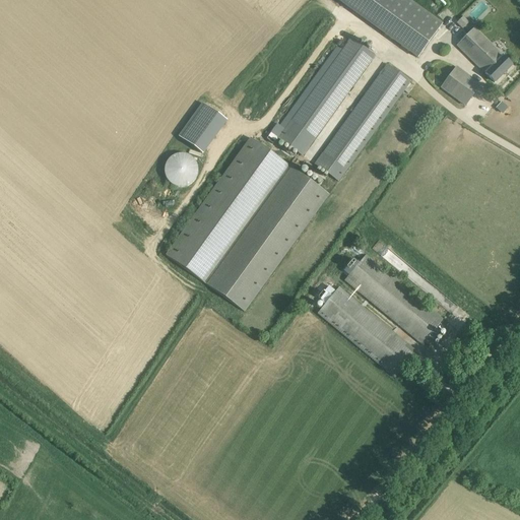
[(442,23),(408,0),(335,0),(417,58),(442,23)]
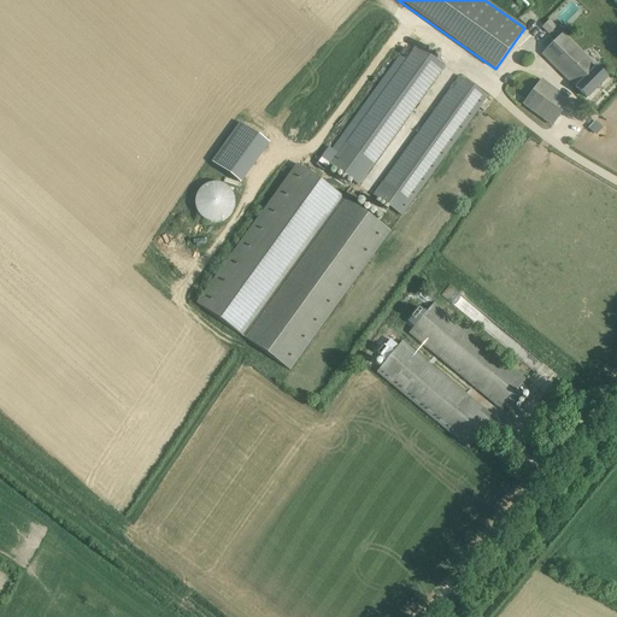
[(548,34),(556,27),(548,19),(541,27),(548,34)]
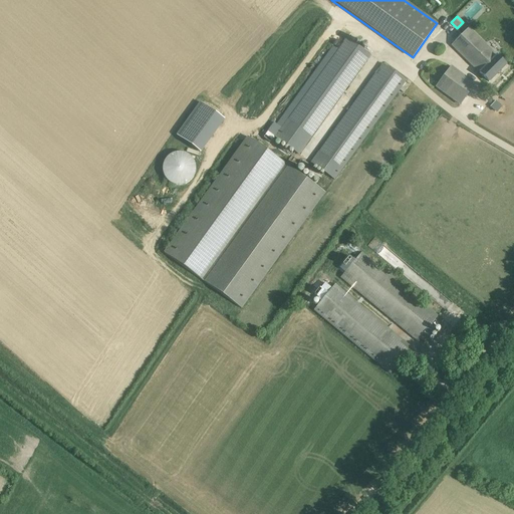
[(469,28),(453,45),(480,72),(489,82),(506,65),(497,56),(496,56),(469,28)]
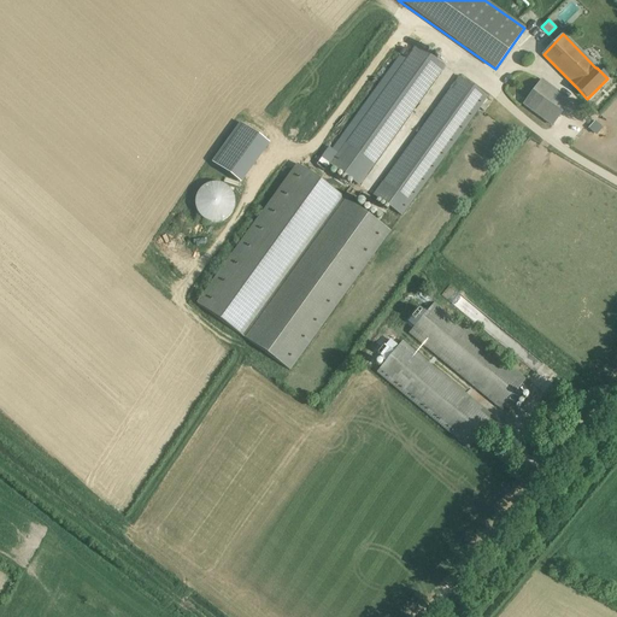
[(358,184),(444,66),(416,46),(330,165),(358,184)]
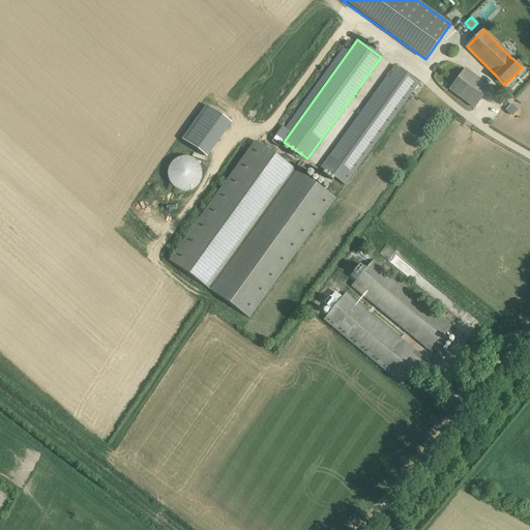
[(419,83),(394,64),(320,169),(344,185),(419,83)]
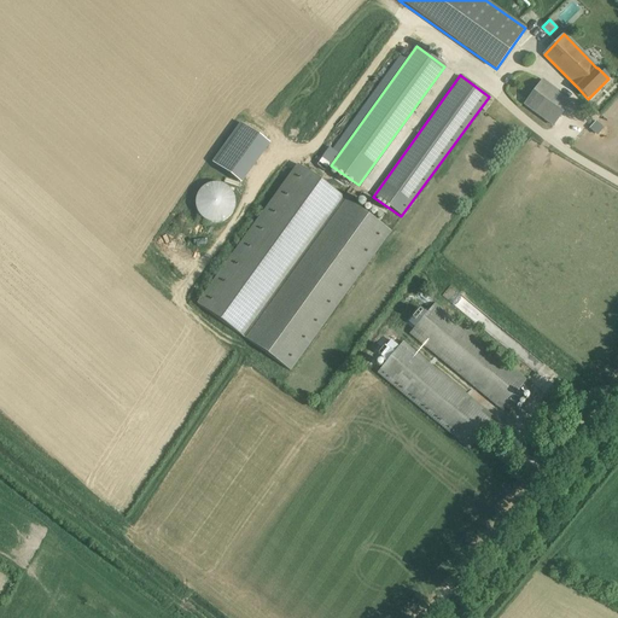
[(571,101),(561,94),(542,81),(525,104),(544,117),(554,124),(571,101)]
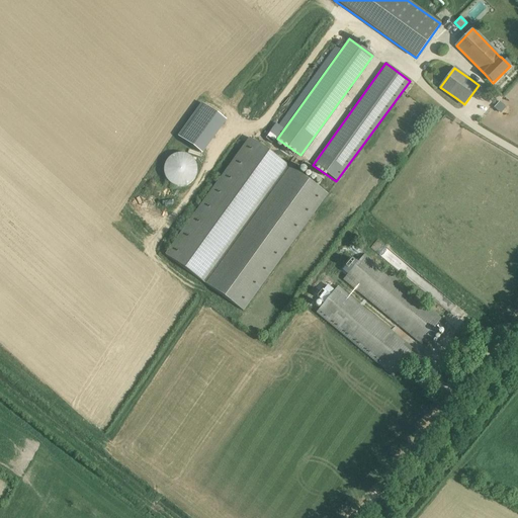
[(327,194),(249,138),(165,254),(243,311),(327,194)]
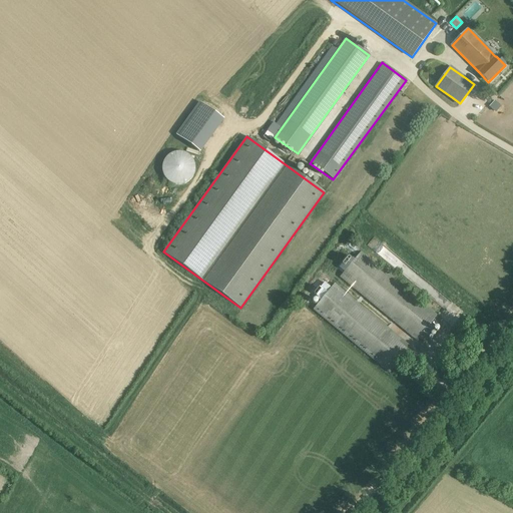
[(162,166),(161,170),(162,173),(163,176),(165,179),(168,181),(170,183),(174,185),(178,185),(182,185),(187,183),(190,180),(192,178),(194,175),(195,171),(195,168),(194,164),(193,161),(191,158),(188,155),(186,153),(183,152),(182,152),(180,152),(178,152),(175,152),(171,153),(169,155),(166,157),(164,159),(163,163),(162,166)]
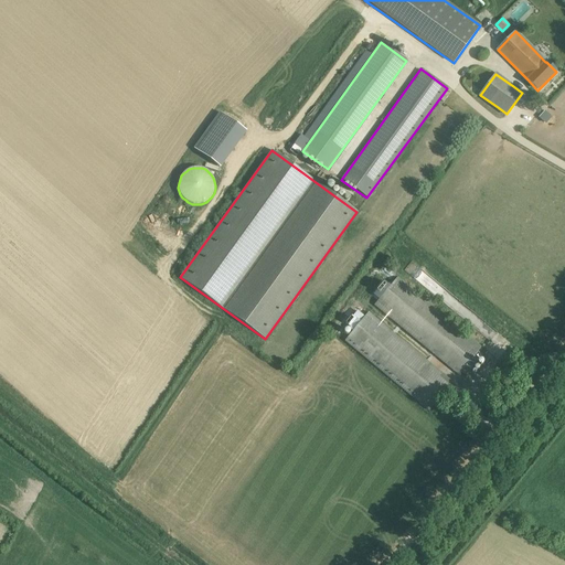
[(397,278),(375,305),(459,374),(461,372),(466,375),(477,362),(472,358),(481,348),(397,278)]
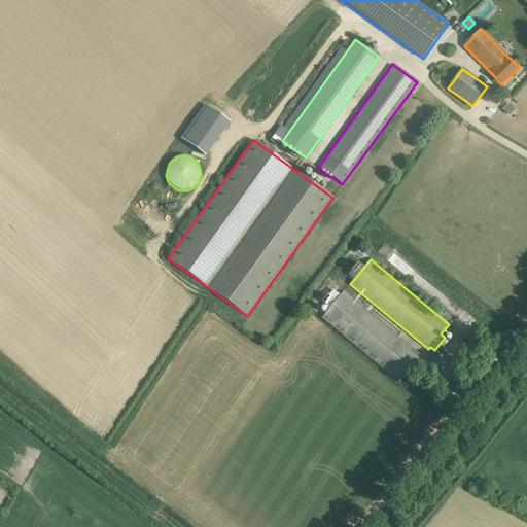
[(421,357),(343,292),(322,318),(400,383),(412,369),(418,374),(423,367),(417,362),(421,357)]
